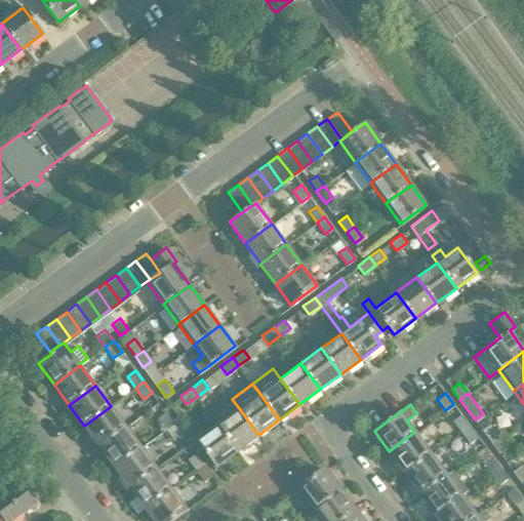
[(111,406),(84,426),(99,446),(125,427),(111,406)]
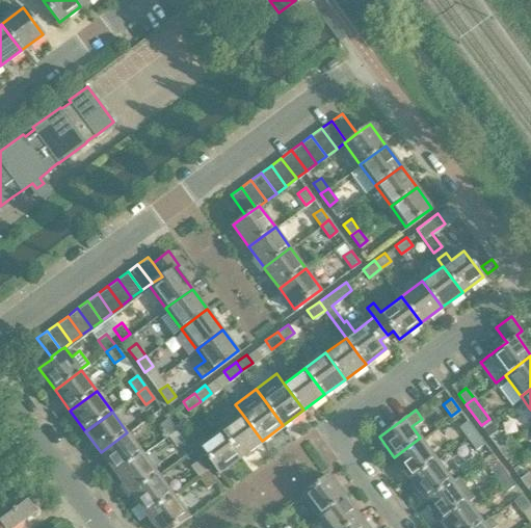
[(242,414),(221,429),(241,455),(262,441),(242,414)]
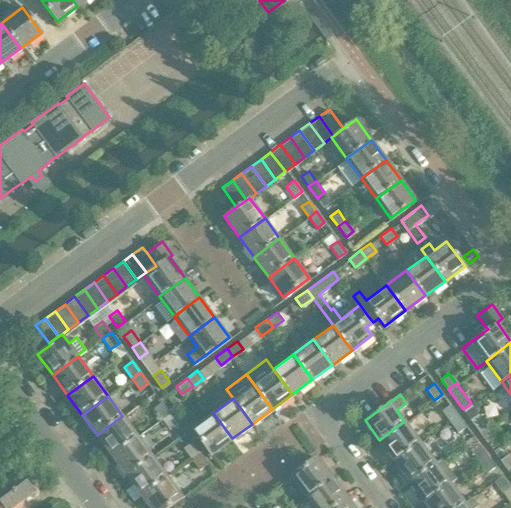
[(161,400),(153,407),(161,418),(170,412),(161,400)]
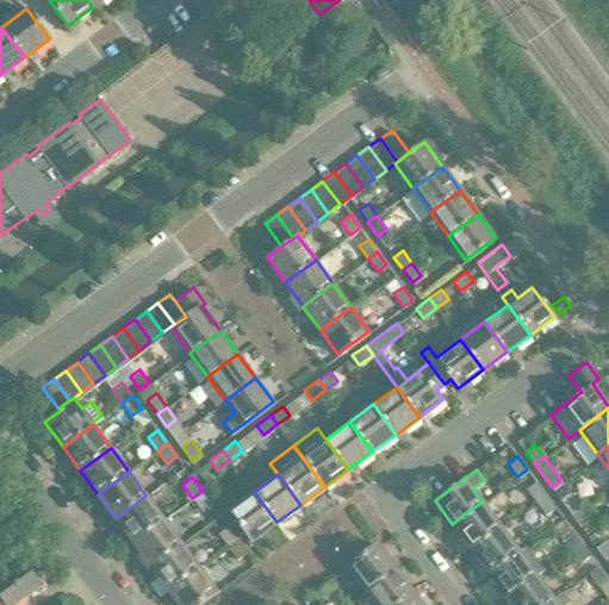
[(535,480),(526,487),(535,499),(545,493),(535,480)]
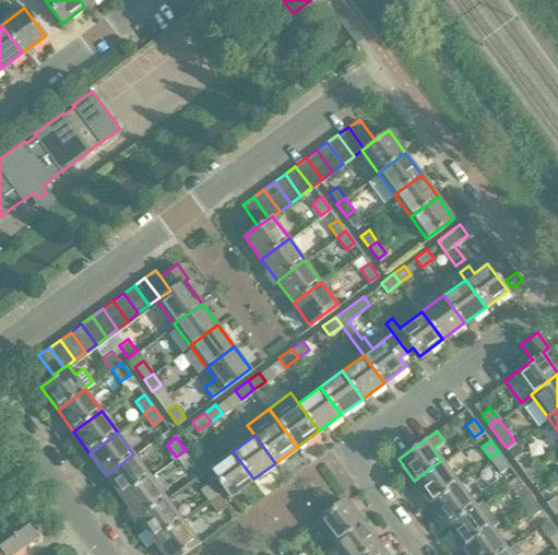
[(185,469),(194,462),(186,450),(176,457),(185,469)]
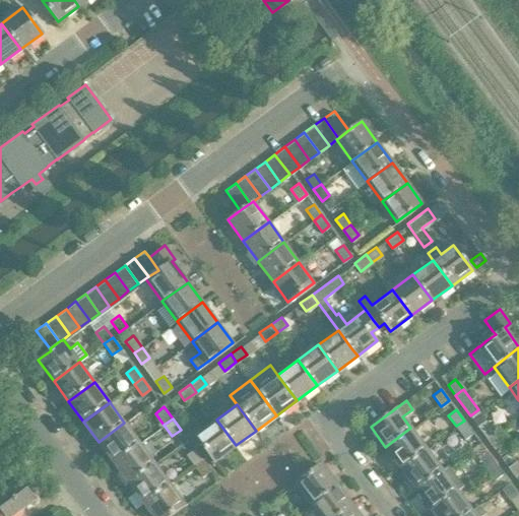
[(216,420),(195,435),(214,461),(236,445),(216,420)]
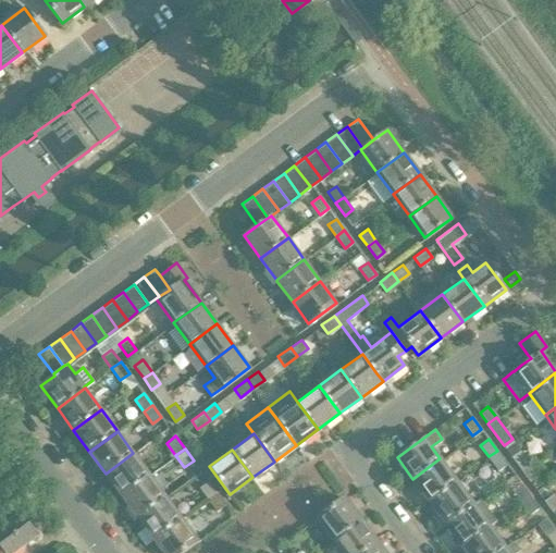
[(520,450),(511,455),(520,467),(529,462),(520,450)]
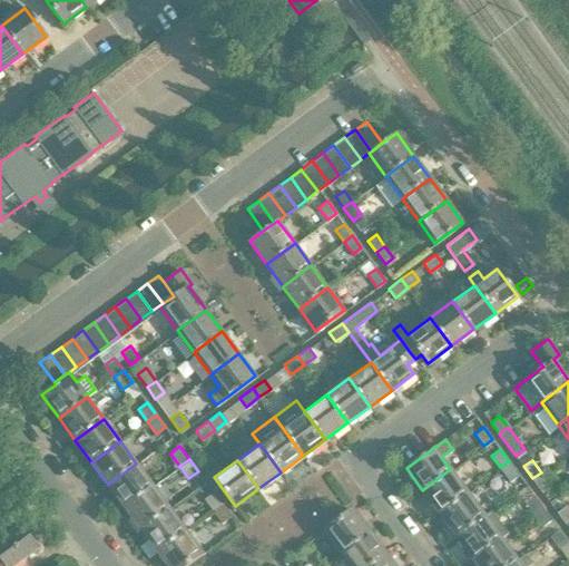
[(509,480),(518,474),(509,461),(500,467),(509,480)]
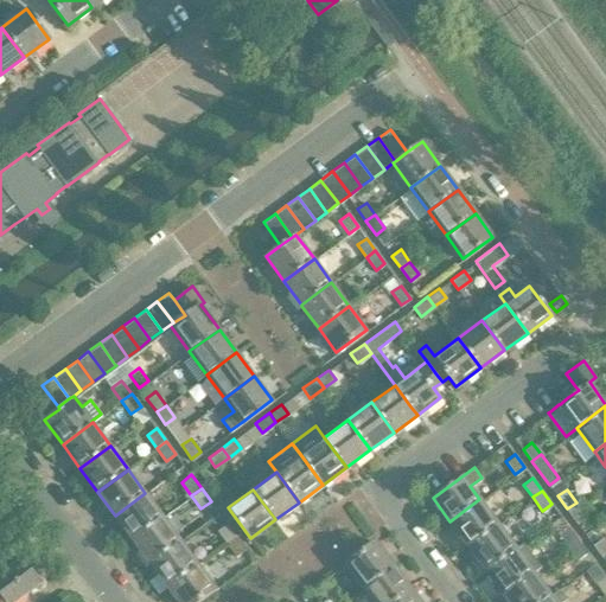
[(145,493),(115,516),(133,539),(163,517),(145,493)]
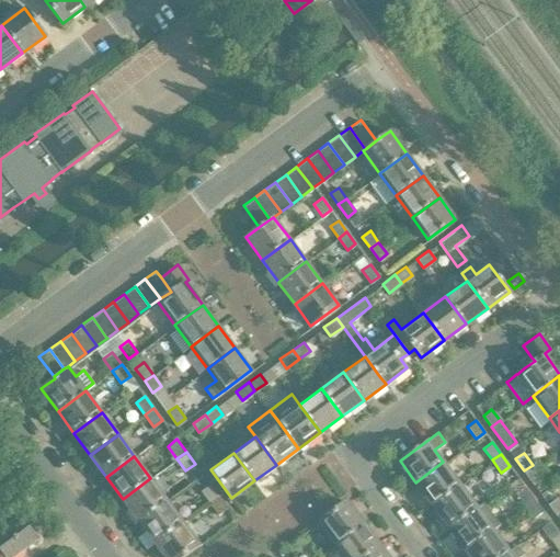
[(432,504),(459,484),(443,462),(415,482),(432,504)]
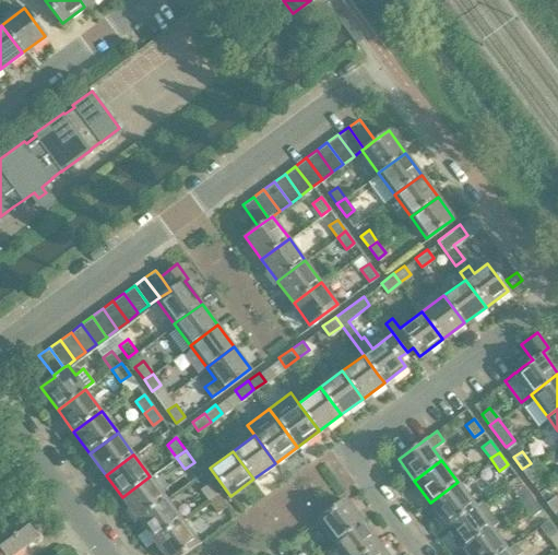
[(531,481),(539,475),(531,463),(522,469),(531,481)]
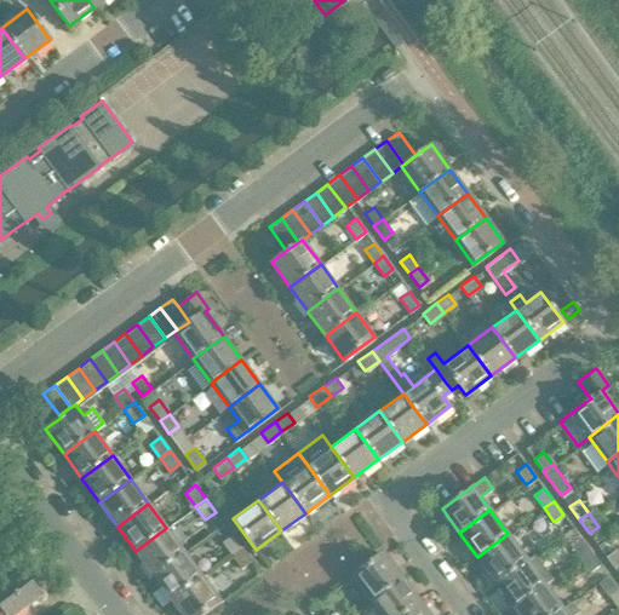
[(166,528),(136,551),(153,575),(184,552),(166,528)]
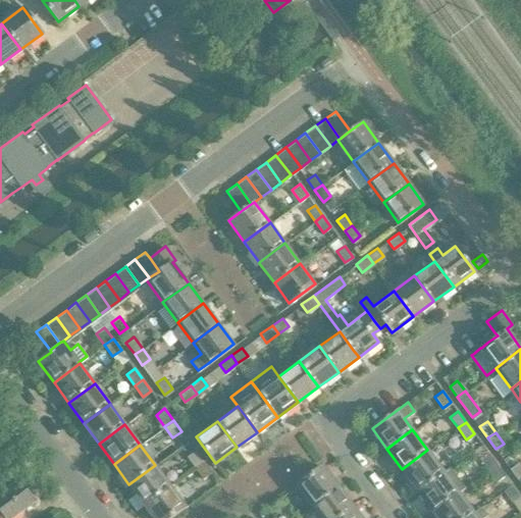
[(195,449),(187,455),(195,467),(203,461),(195,449)]
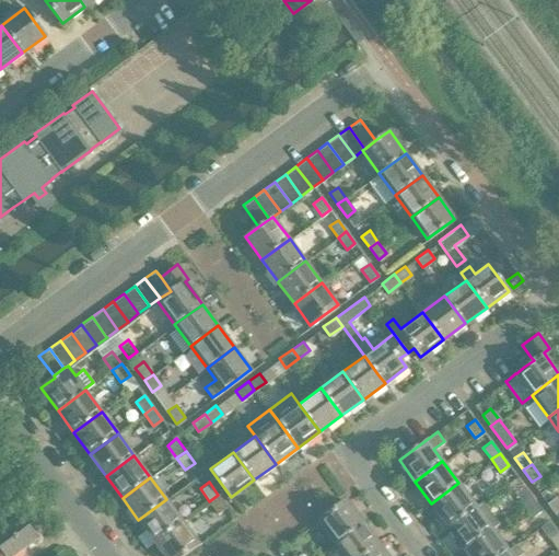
[(447,525),(475,506),(458,483),(431,504),(447,525)]
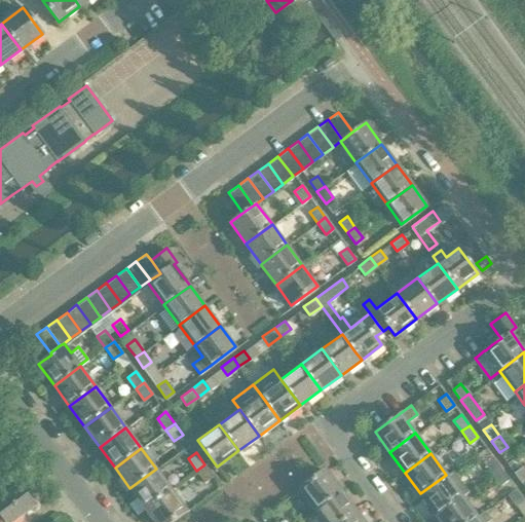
[(492,455),(484,460),(492,473),(500,467),(492,455)]
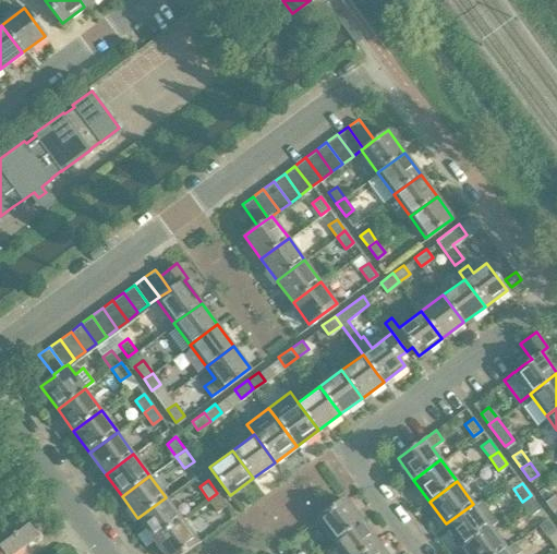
[(226,504),(217,493),(208,500),(216,510),(226,504)]
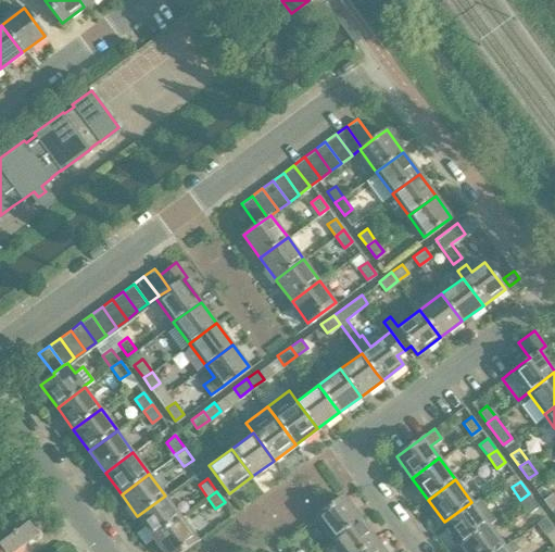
[(554,496),(552,491),(543,498),(552,510),(554,506),(554,496)]
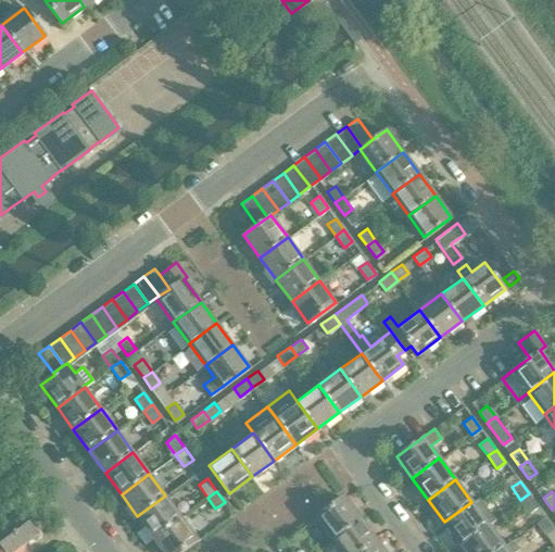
[(529,512),(537,505),(529,493),(520,500),(529,512)]
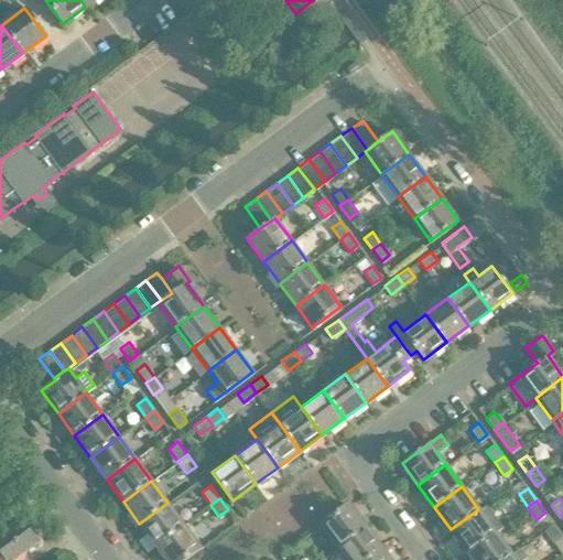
[(168,503),(139,524),(155,546),(184,525),(168,503)]
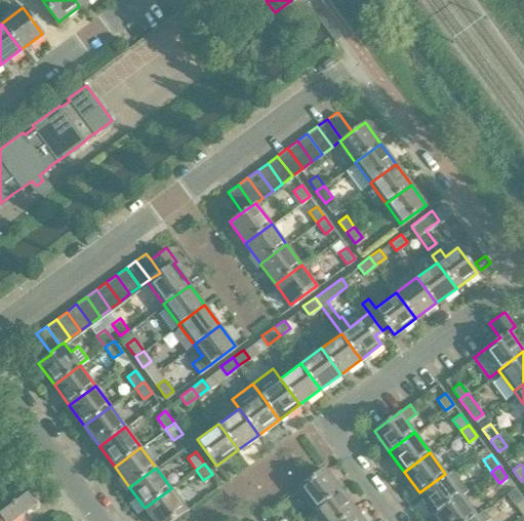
[(324,468),(298,487),(313,507),(339,487),(324,468)]
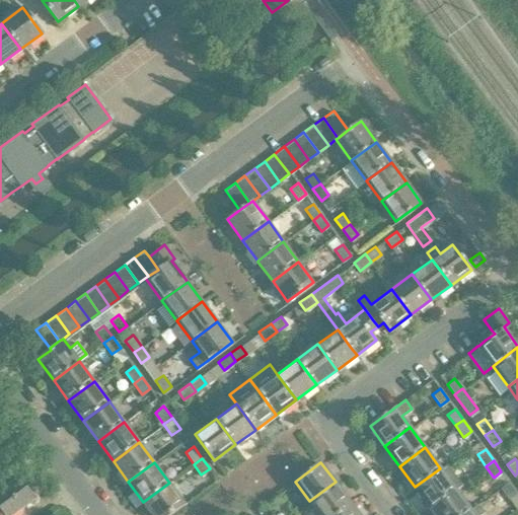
[(440,468),(415,487),(430,507),(455,489),(455,488),(461,484),(446,463),(440,468)]
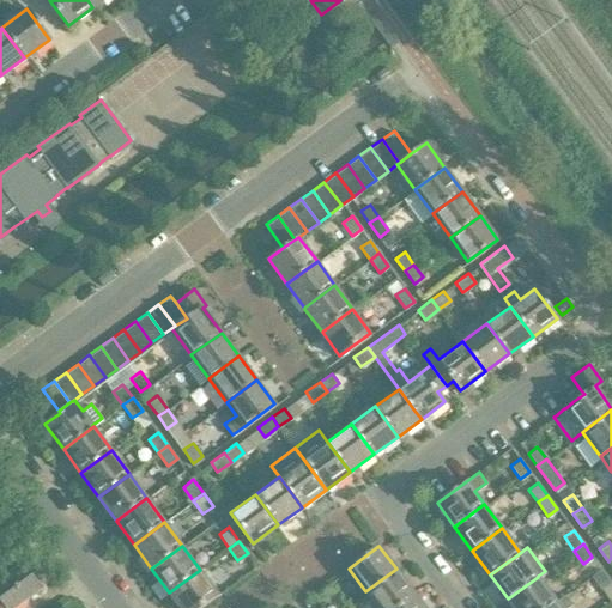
[(0,599),(6,607),(11,607),(40,587),(22,563),(14,569),(5,555),(0,558),(0,599)]
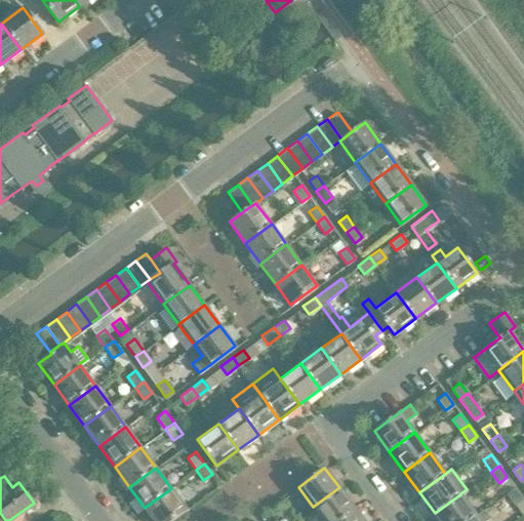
[(507,492),(515,504),(522,497),(514,486),(507,492)]
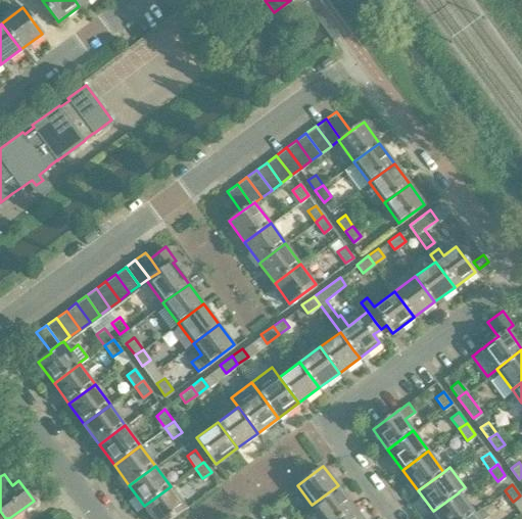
[(338,485),(312,505),(322,518),(335,518),(352,506),(338,485)]
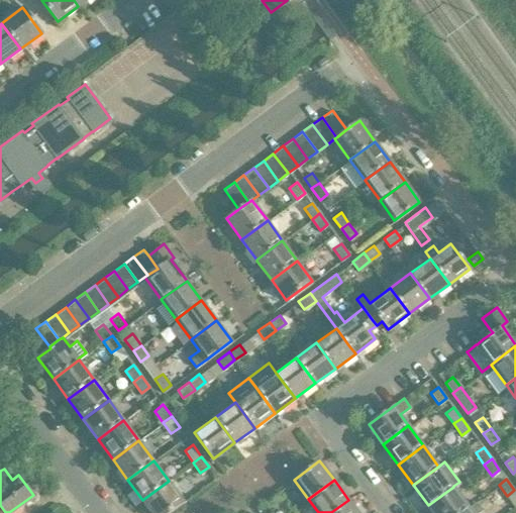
[(169,481),(142,500),(152,512),(166,512),(183,501),(169,481)]
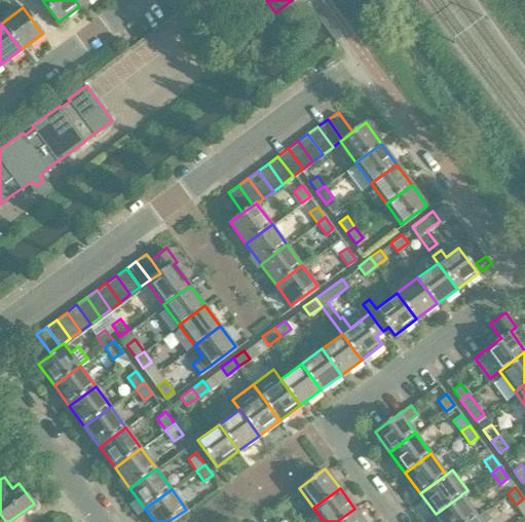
[(467,521),(477,516),(461,495),(436,514),(441,521),(467,521)]
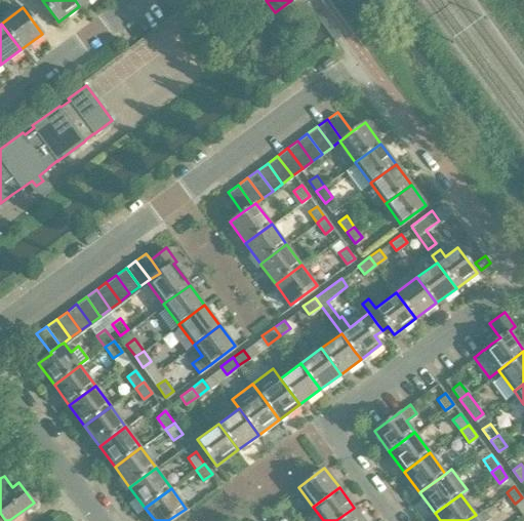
[(363,520),(354,508),(336,520),(363,520)]
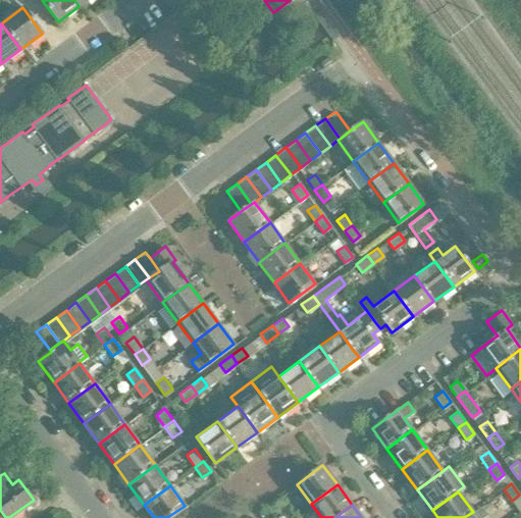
[(481,506),(473,512),(464,517),(481,517),(487,514),(481,506)]
